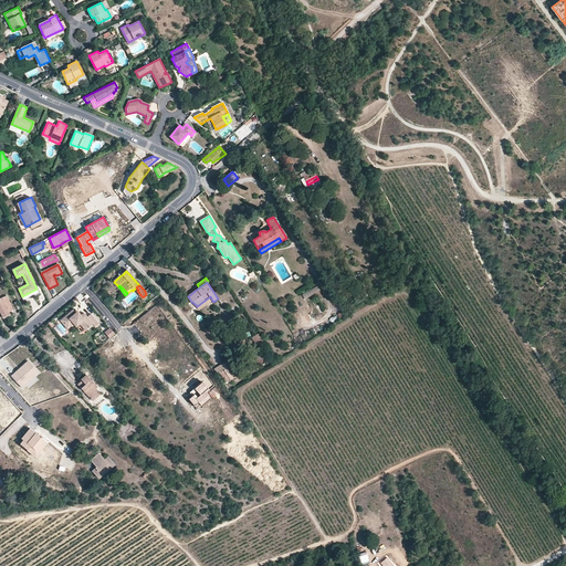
[(317,286),(302,294),(304,300),(320,292),(317,286)]
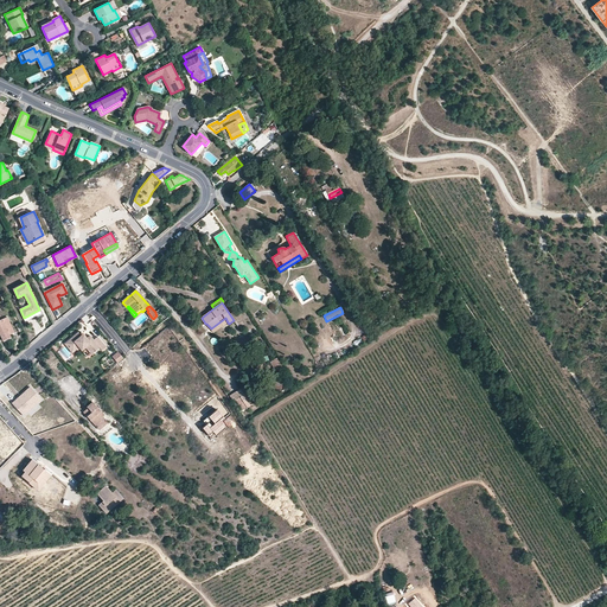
[(24,318),(26,321),(42,313),(39,310),(24,318)]
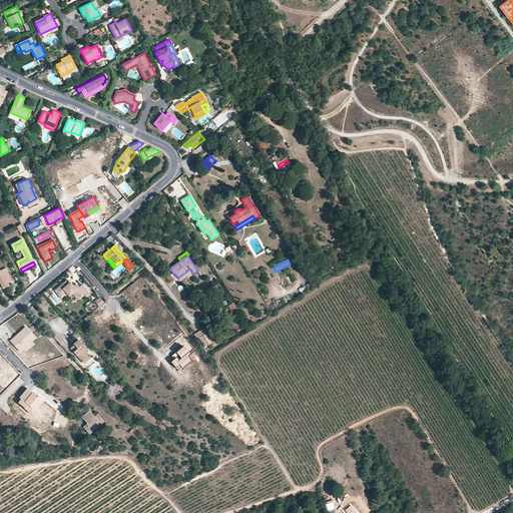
[(9,286),(8,283),(5,277),(9,275),(6,269),(0,272),(0,282),(3,289),(9,286)]
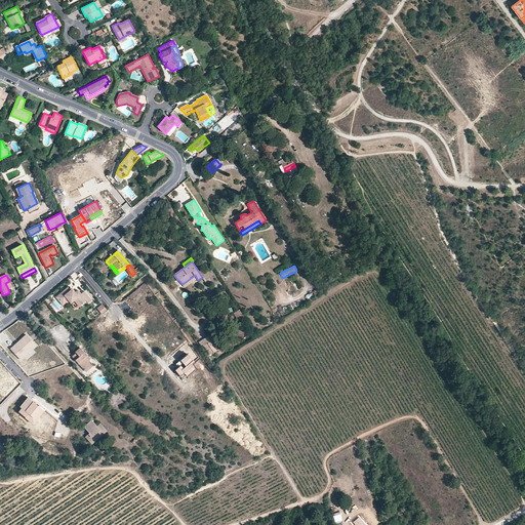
[(197,279),(195,275),(183,284),(185,287),(197,279)]
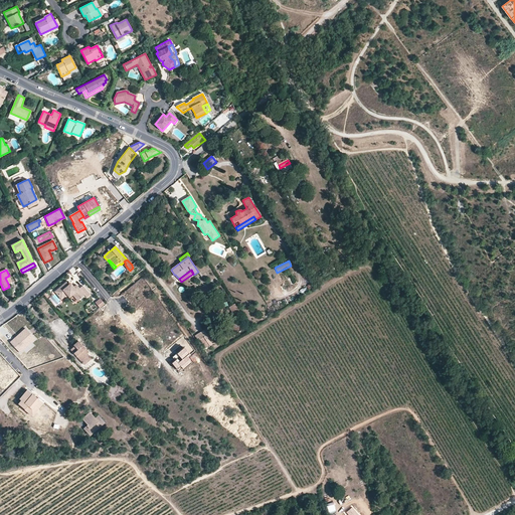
[(92,295),(83,286),(80,288),(77,285),(75,287),(74,287),(72,288),(70,285),(67,282),(66,282),(57,290),(64,297),(68,294),(71,291),(73,294),(79,300),(86,295),(89,297),(92,295)]
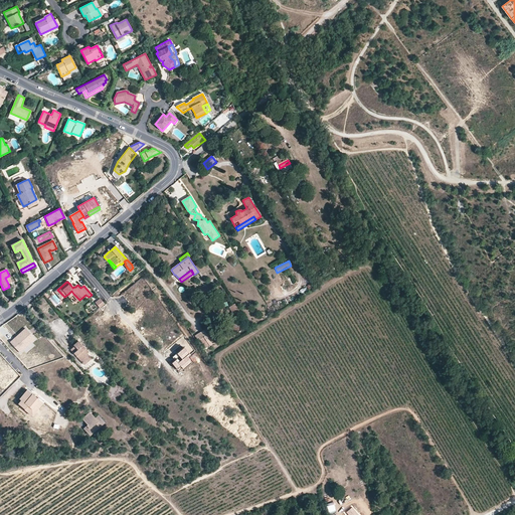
[(57,290),(56,291),(62,299),(64,297),(57,290)]
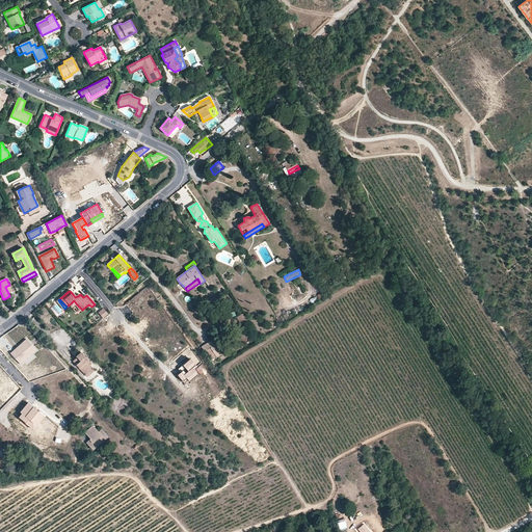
[(100,312),(104,317),(109,313),(105,308),(100,312)]
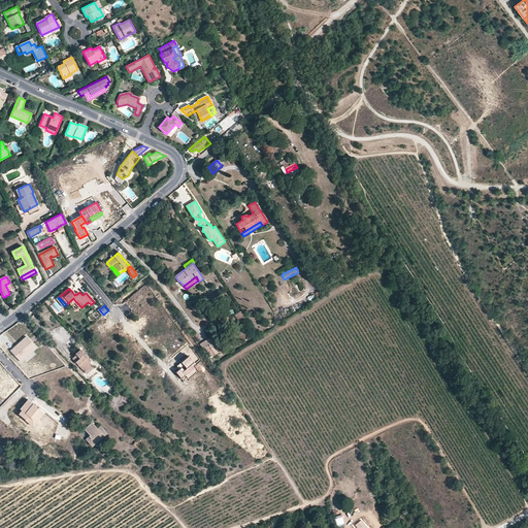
[(245,319),(241,312),(236,316),(240,322),(245,319)]
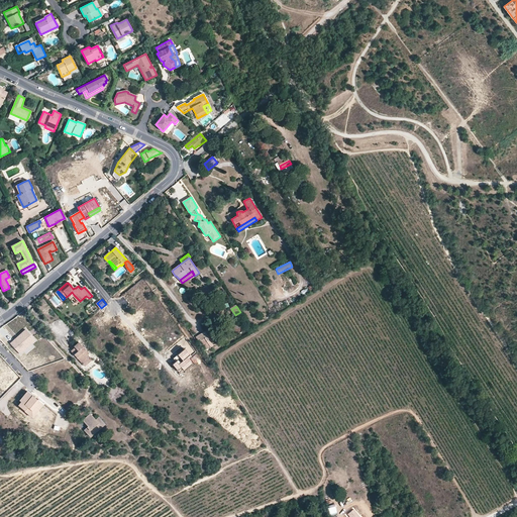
[(232,322),(230,324),(236,333),(241,330),(239,328),(237,329),(232,322)]
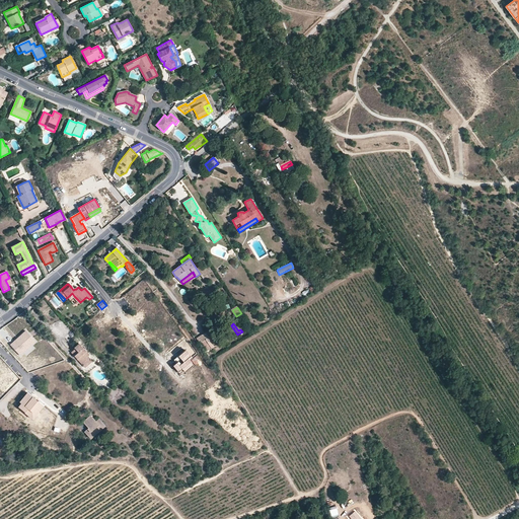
[(211,336),(208,331),(198,338),(201,343),(202,342),(209,337),(211,336)]
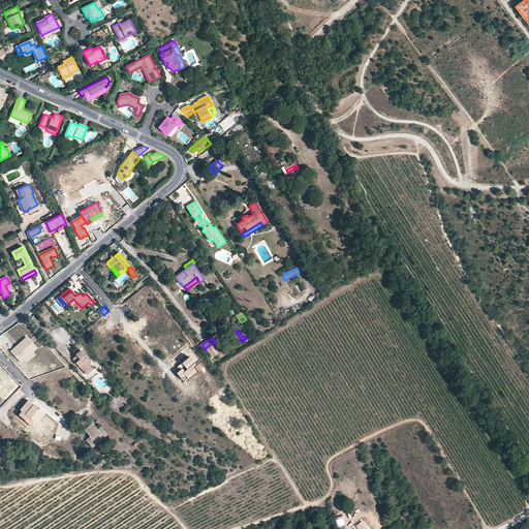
[(33,353),(37,350),(27,339),(10,352),(21,365),(25,361),(28,363),(36,355),(33,353)]
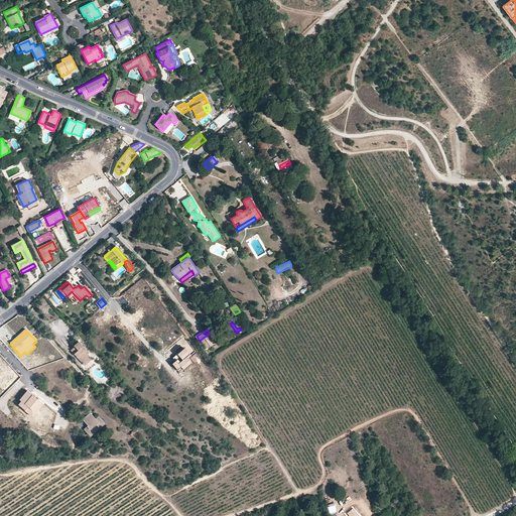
[(208,335),(201,340),(207,349),(220,340),(215,331),(210,334),(211,336),(210,337),(208,335)]
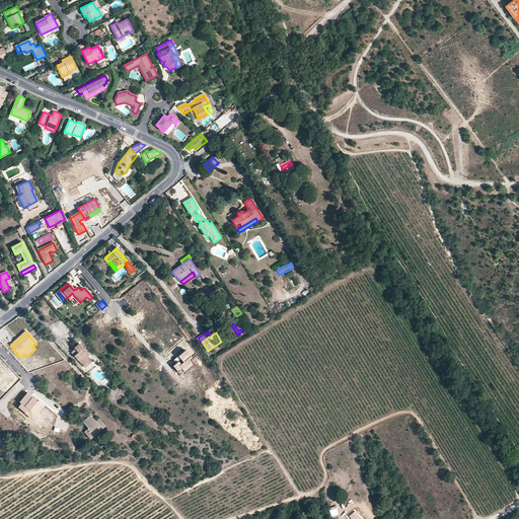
[(139,348),(134,342),(128,347),(132,352),(125,358),(132,366),(143,358),(137,350),(139,348)]
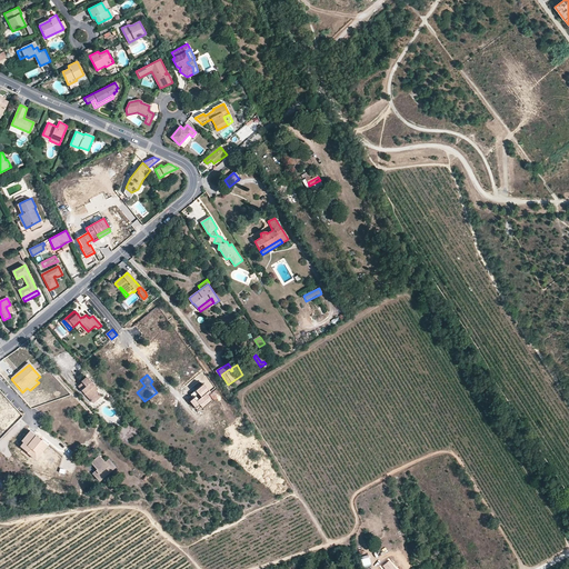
[(82,382),(79,386),(93,402),(98,398),(93,393),(96,391),(98,390),(93,386),(92,387),(91,385),(92,383),(87,377),(81,381),(82,382)]
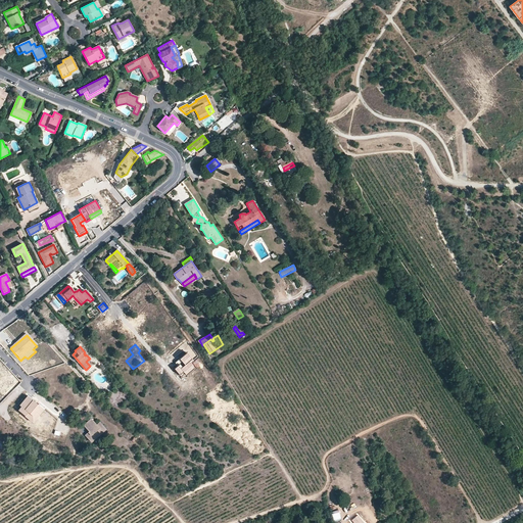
[(193,360),(188,354),(177,362),(179,365),(175,369),(181,377),(196,368),(191,362),(193,360)]
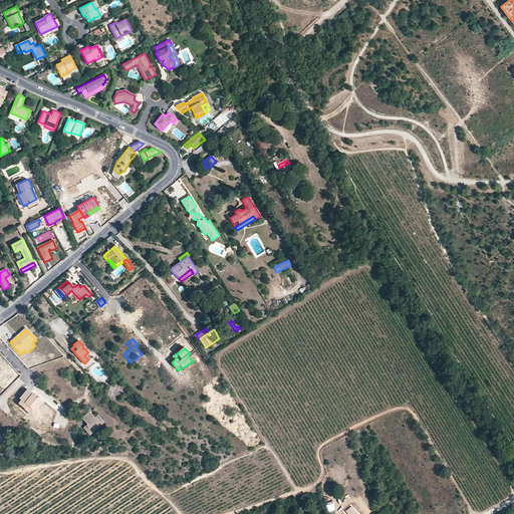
[(69,380),(66,372),(49,378),(52,387),(69,380)]
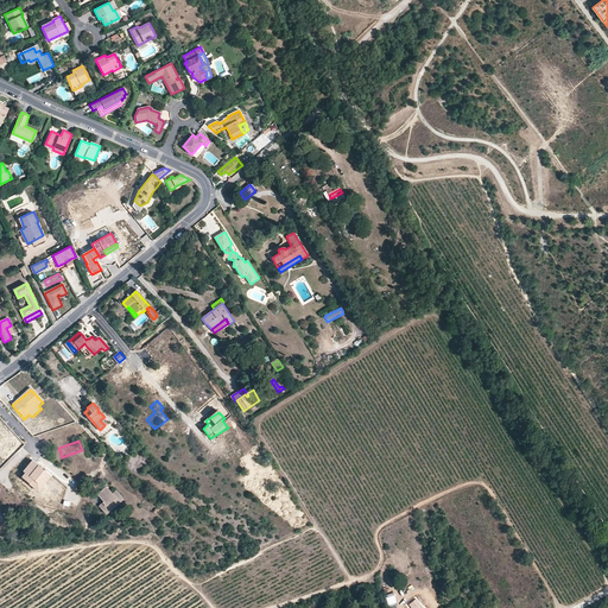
[(30,483),(32,479),(38,482),(42,479),(45,481),(51,475),(33,460),(24,470),(25,473),(21,476),(30,483)]
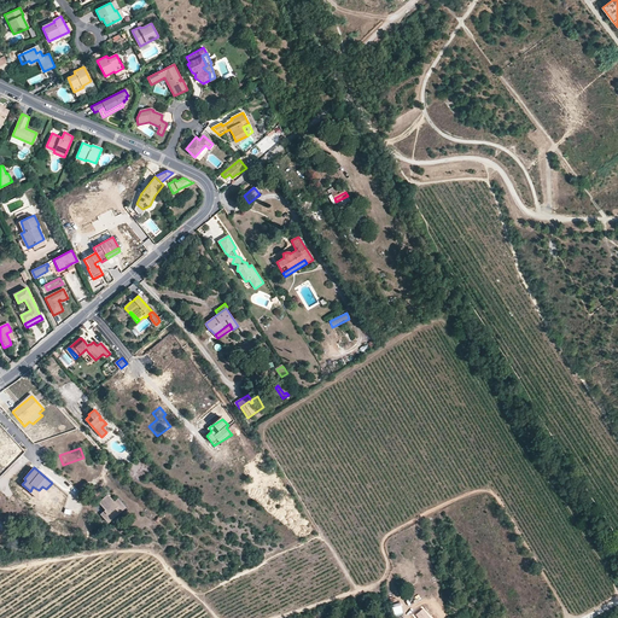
[(46,489),(42,487),(39,490),(33,487),(30,491),(39,499),(46,489)]
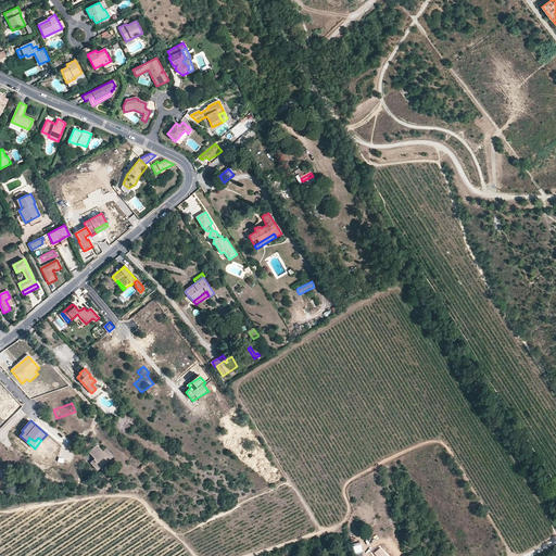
[(104,453),(99,446),(91,453),(97,459),(92,464),(99,470),(114,457),(108,450),(104,453)]
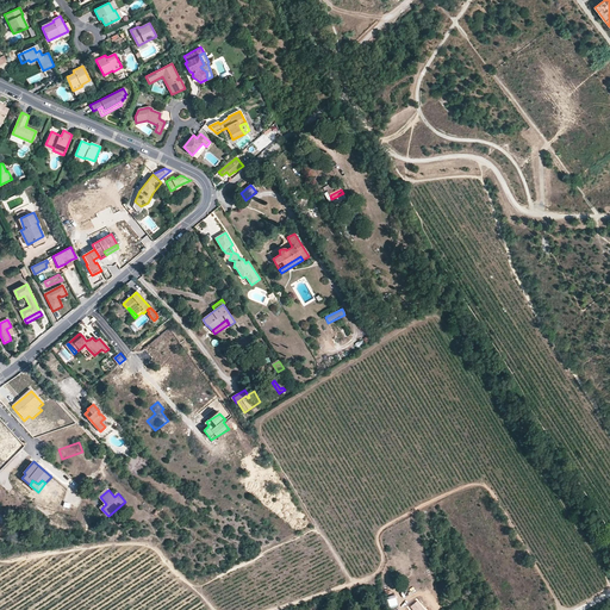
[(0,514),(7,521),(16,511),(0,497),(0,514)]
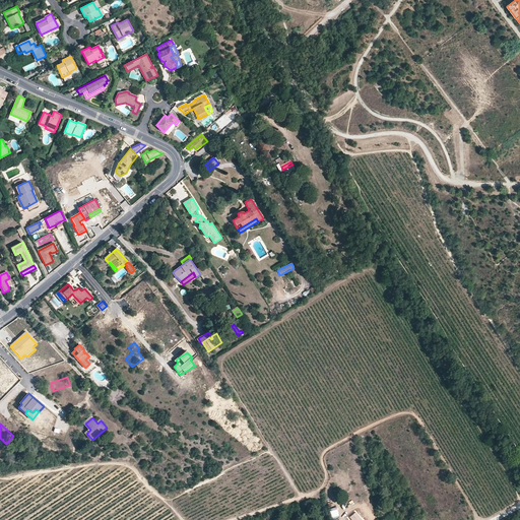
[(348,515),(351,519),(366,519),(356,509),(348,515)]
